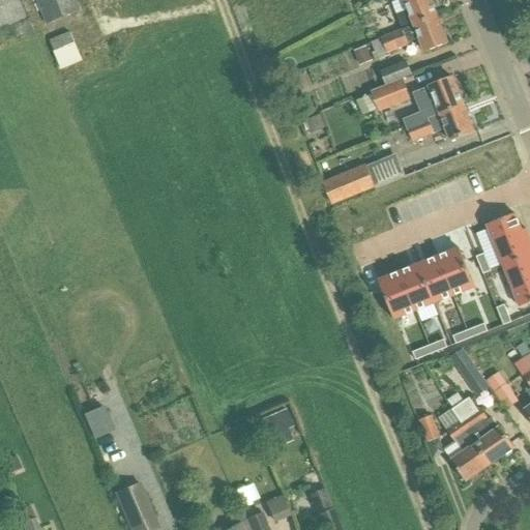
[(0,0),(0,30),(28,19),(19,0),(0,0)]
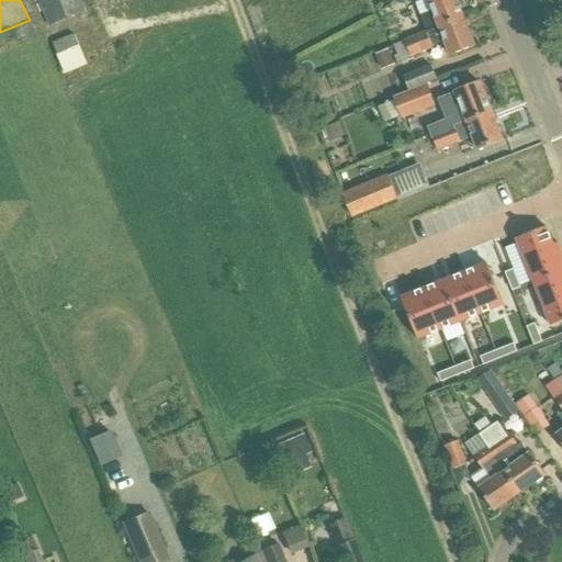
[(41,0),(52,26),(87,12),(81,0),(41,0)]
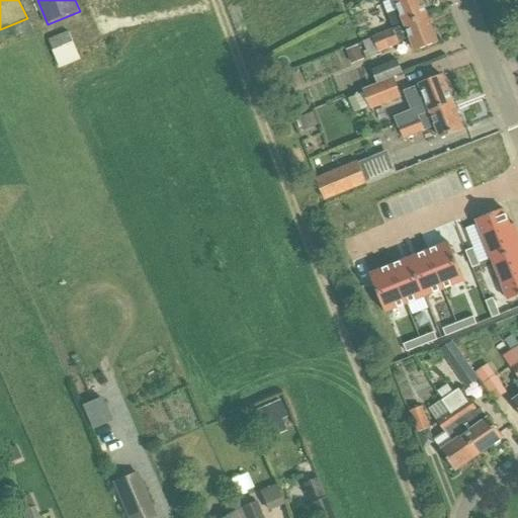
[(389,16),(395,29),(406,25),(429,16),(422,0),(396,0),(401,12),(389,16)]
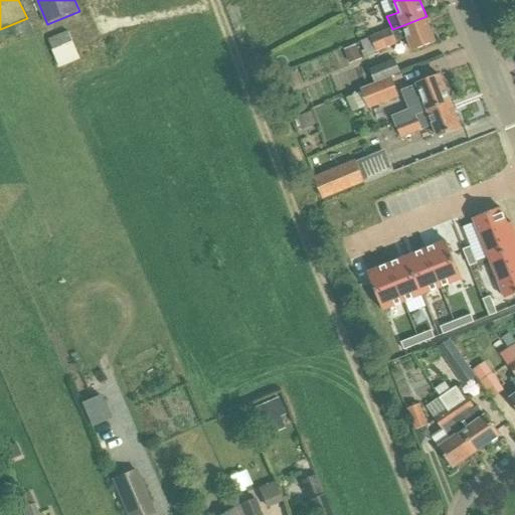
[(392,29),(396,41),(408,37),(413,51),(437,43),(426,16),(403,25),(392,29)]
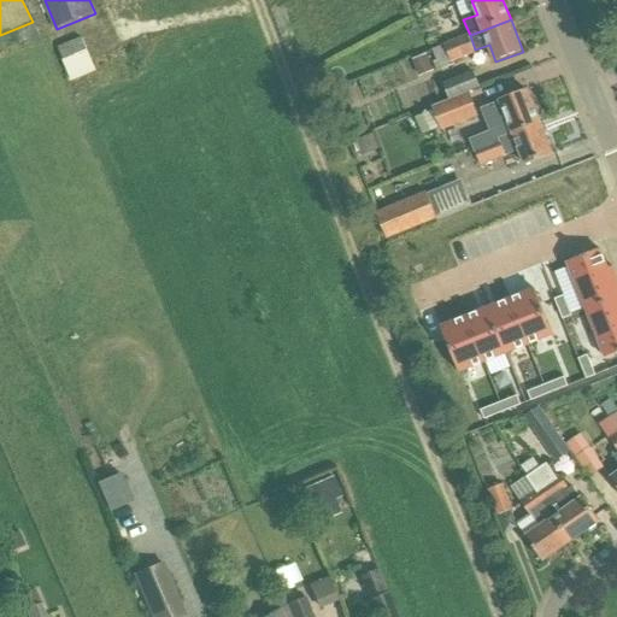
[(17,30),(23,43),(41,36),(35,23),(17,30)]
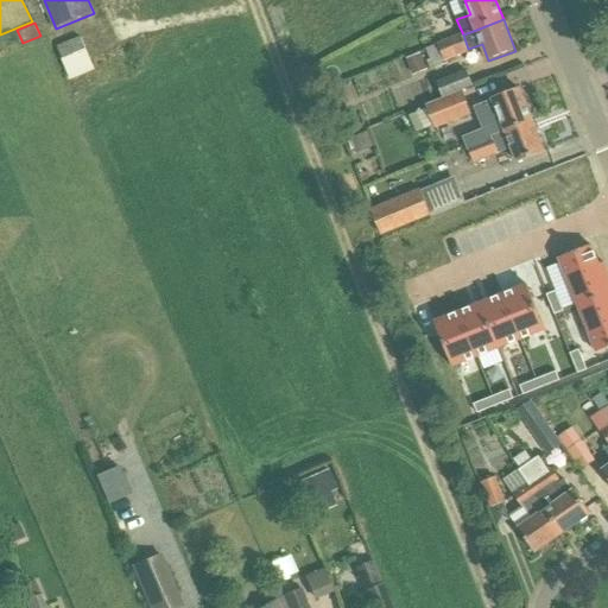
[(451,39),(457,56),(469,51),(468,49),(463,35),(451,39)]
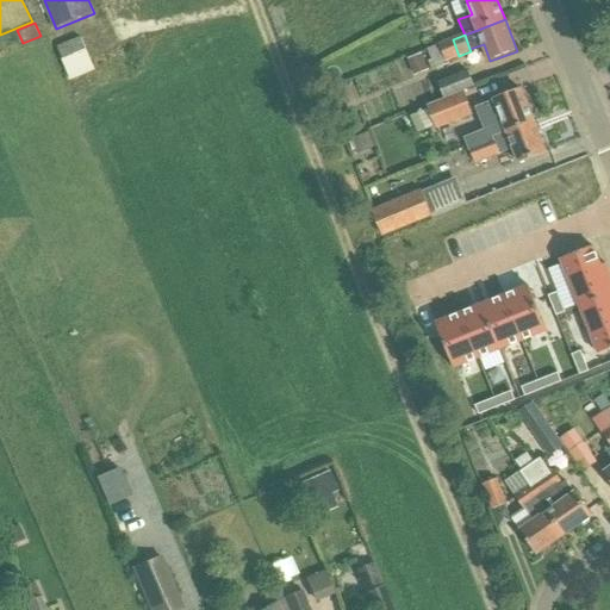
[(58,47),(72,80),(94,70),(80,37),(58,47)]
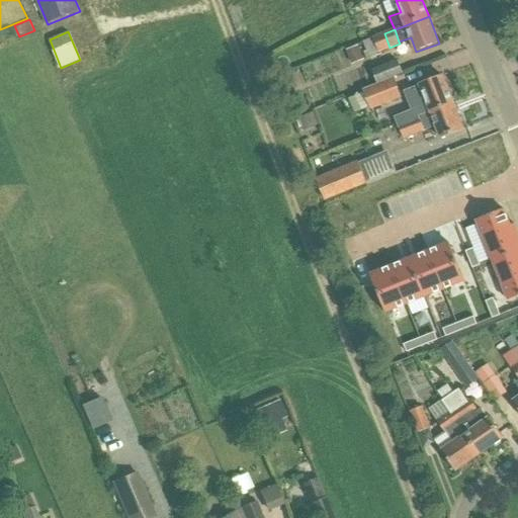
[(384,33),(374,37),(374,38),(379,52),(390,48),(384,33)]
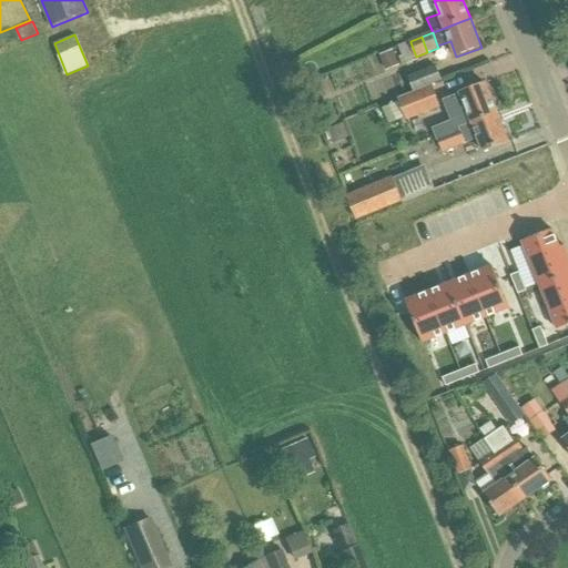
[(411,42),(411,41),(397,47),(404,64),(417,59),(416,57),(411,42)]
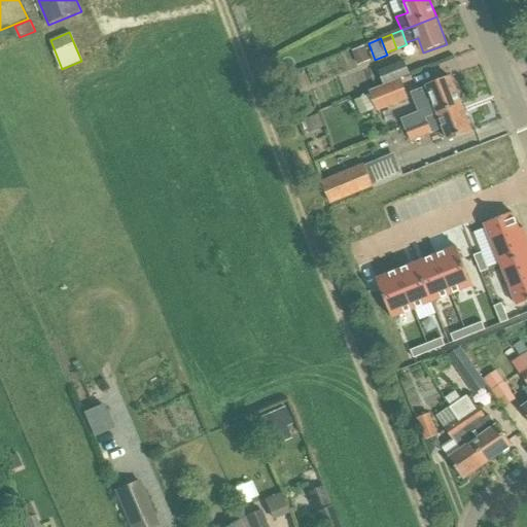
[(364,46),(353,51),(358,65),(370,60),(364,46)]
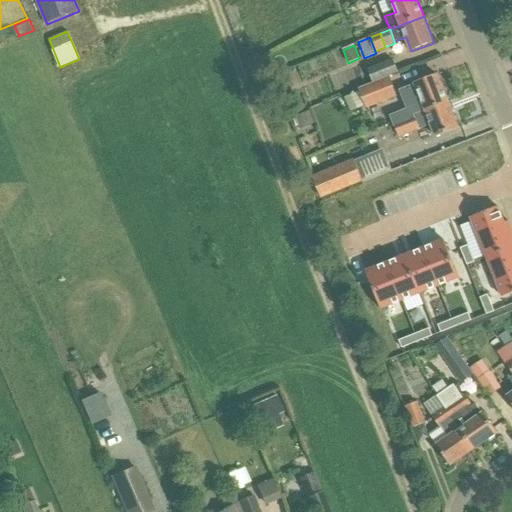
[(366,69),(372,83),(388,77),(397,74),(392,60),(366,69)]
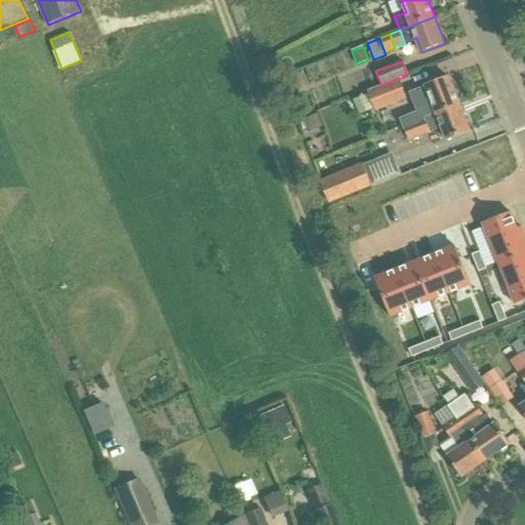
[(402,119),(405,125),(415,121),(459,105),(449,77),(427,85),(427,87),(411,92),(419,112),(402,119)]
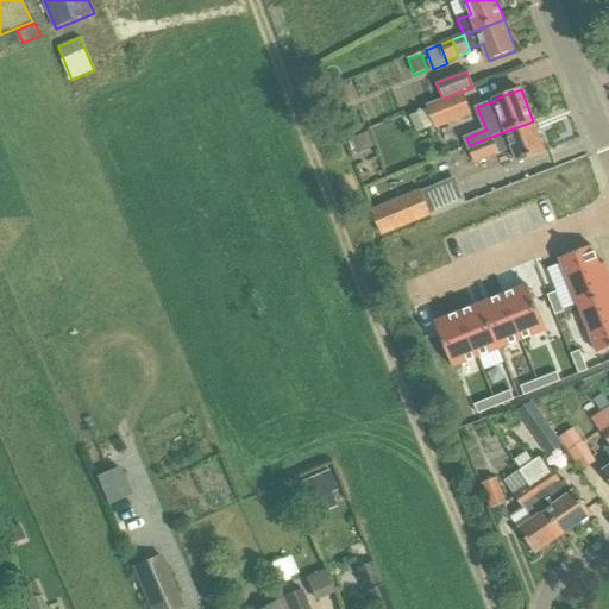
[(443,99),(425,106),(431,123),(433,129),(471,114),(462,92),(443,99)]
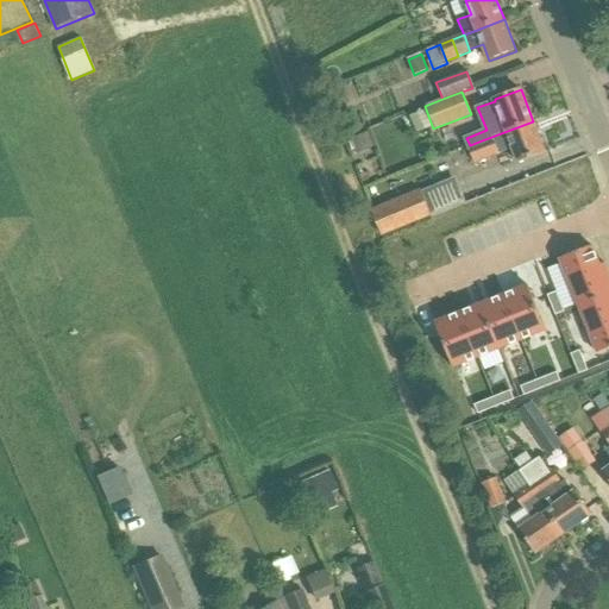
[(431,123),(425,106),(408,112),(414,129),(431,123)]
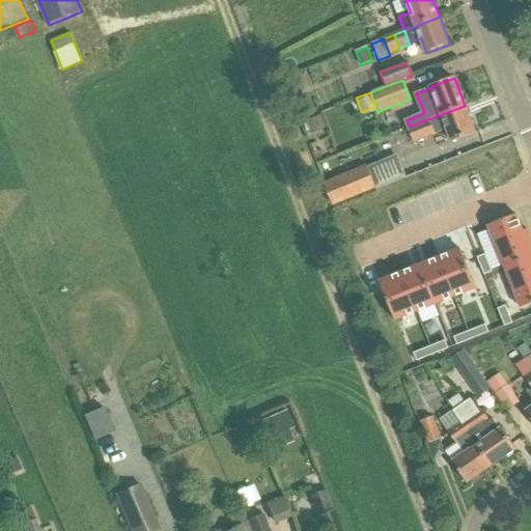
[(420,122),(425,137),(447,129),(452,142),(476,134),(465,106),(420,122)]
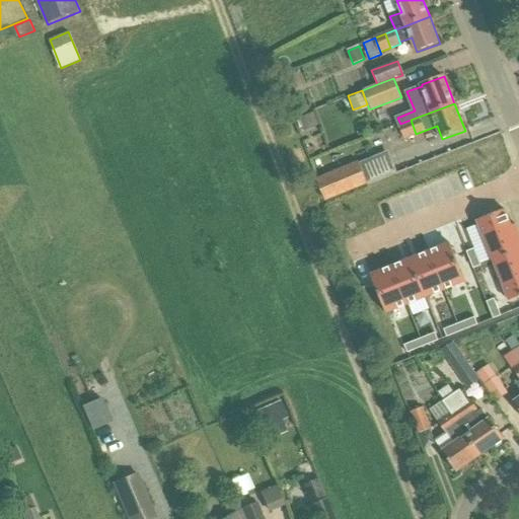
[(416,134),(411,120),(400,124),(405,138),(416,134)]
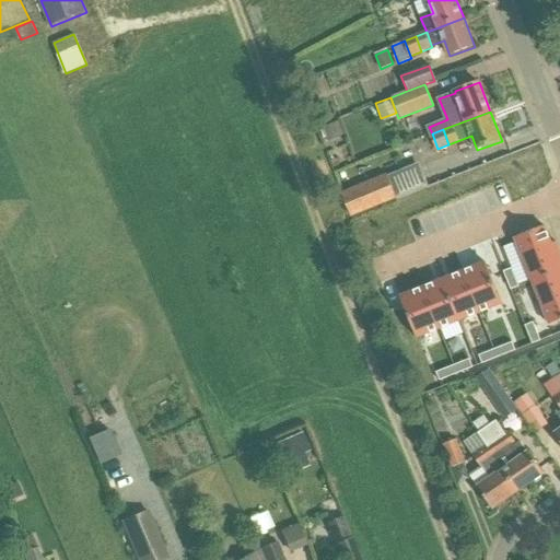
[(515,234),(540,225),(517,162),(493,171),(515,234)]
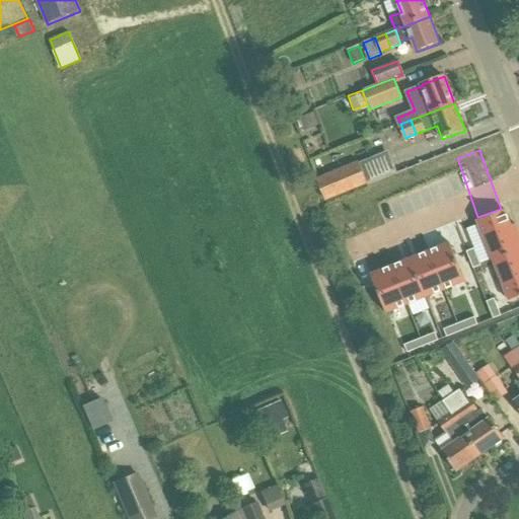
[(318,177),(327,202),(367,186),(358,161),(318,177)]
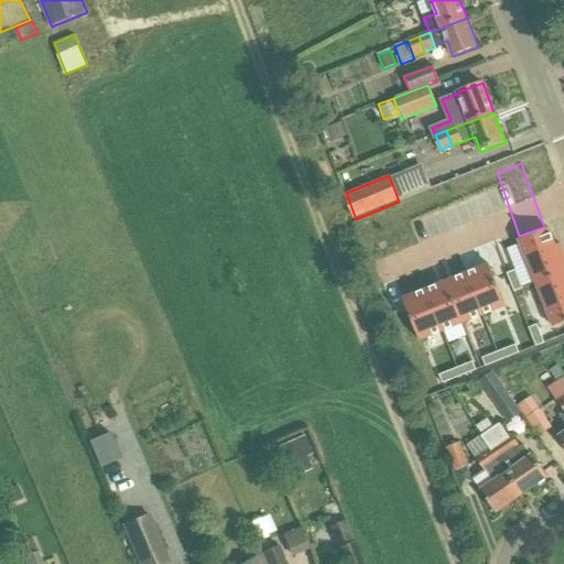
[(549,228),(518,241),(534,284),(563,272),(563,251),(561,245),(556,247),(549,228)]
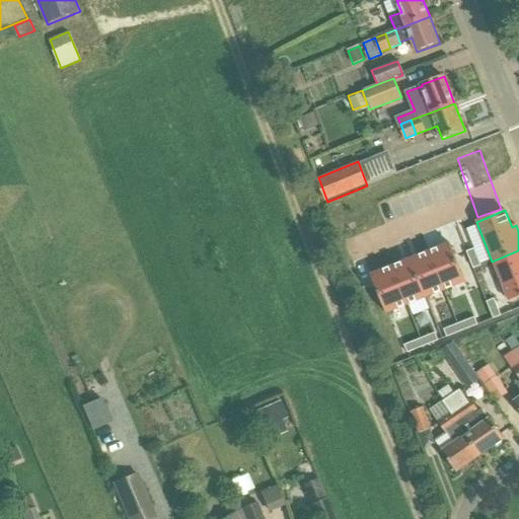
[(449,243),(428,252),(444,292),(465,283),(449,243)]
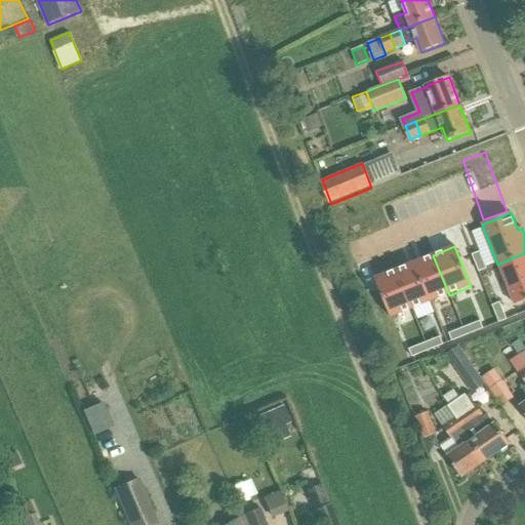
[(479,252),(472,255),(479,273),(486,270),(479,252)]
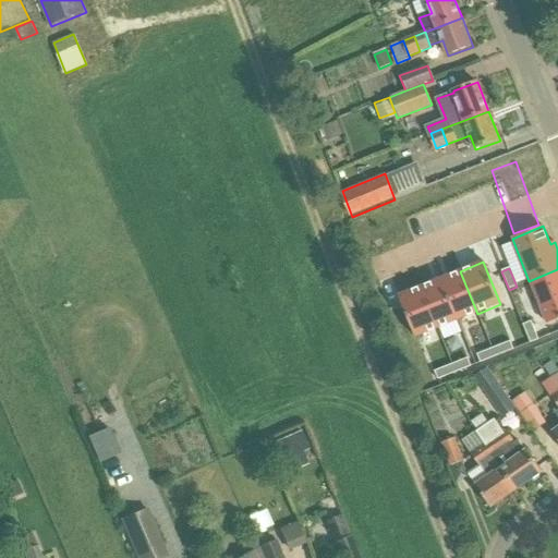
[(557,269),(529,281),(546,325),(557,319),(557,269)]
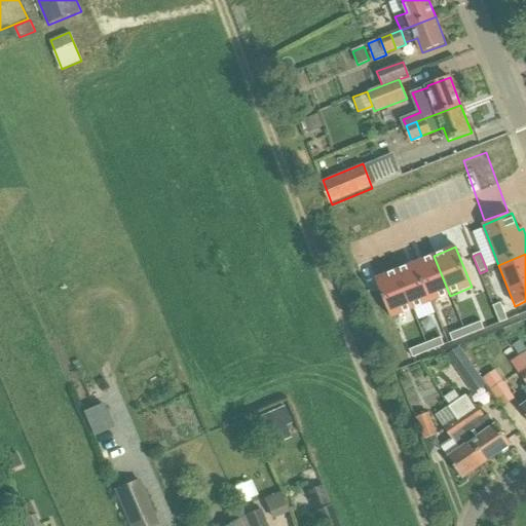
[(434,256),(415,263),(431,303),(450,296),(434,256)]
